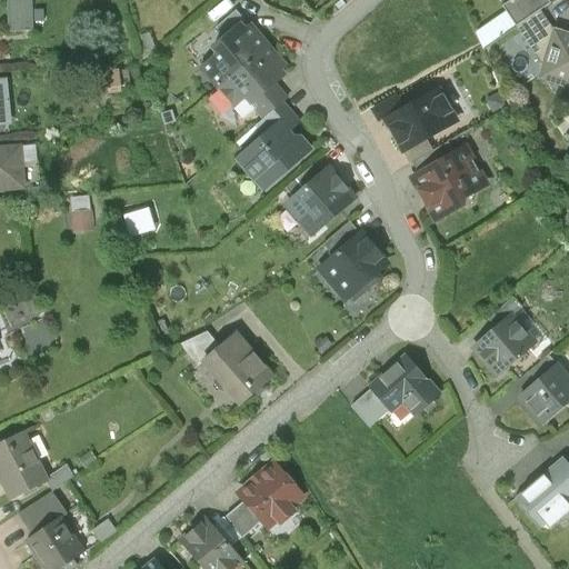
[(30,0),(8,0),(9,30),(31,30),(30,0)]
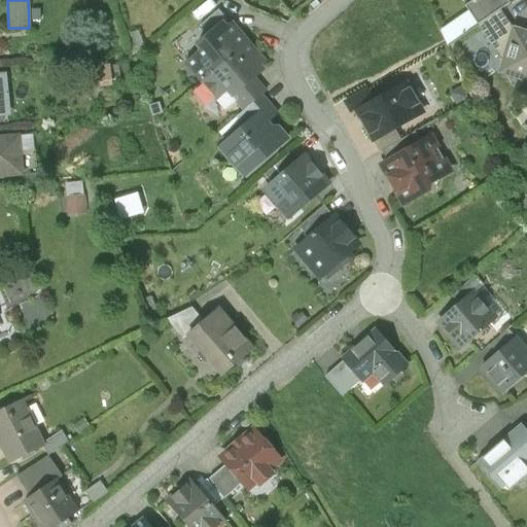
[(478,0),(477,1),(466,8),(478,26),(500,10),(510,4),(505,0),(478,0)]
